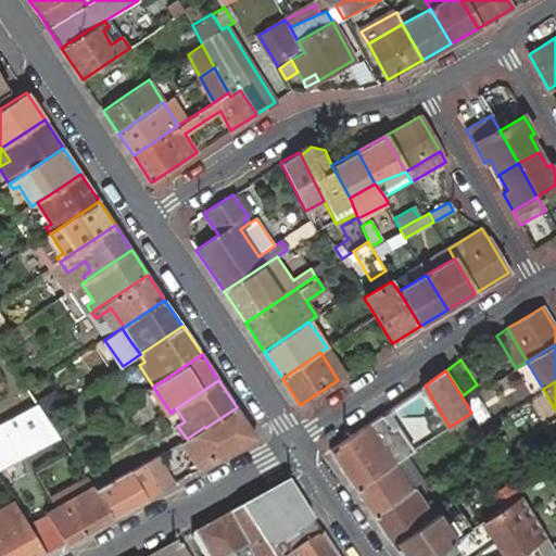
[(46,418),(36,405),(0,425),(0,468),(58,437),(46,418)]
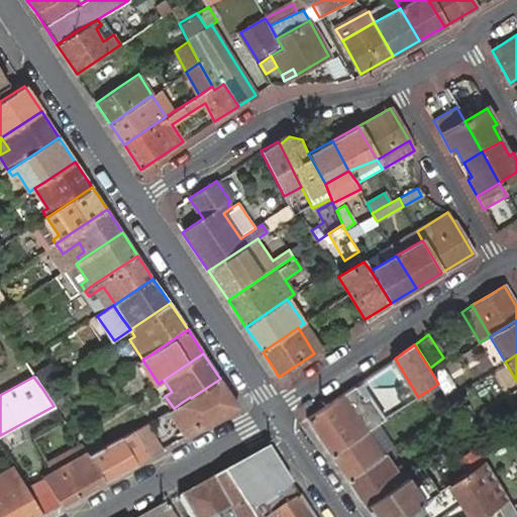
[(190,434),(239,407),(220,379),(191,398),(190,397),(174,408),(169,411),(173,416),(182,431),(186,436),(190,434)]
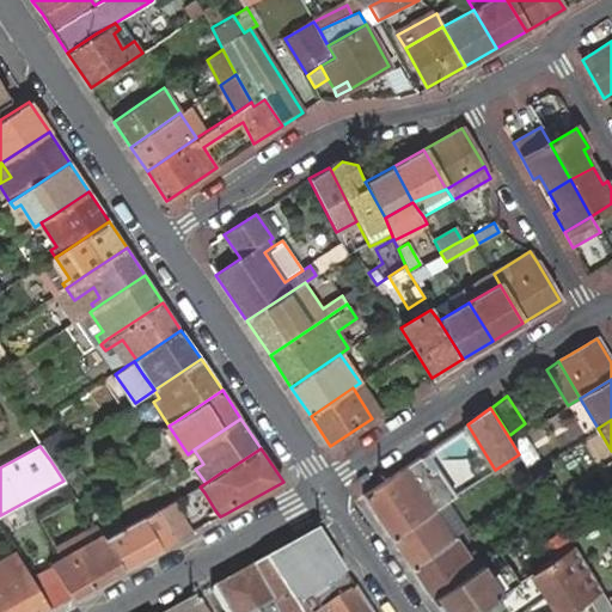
[(363,495),(392,538),(434,509),(456,496),(438,469),(430,473),(420,458),(363,495)]
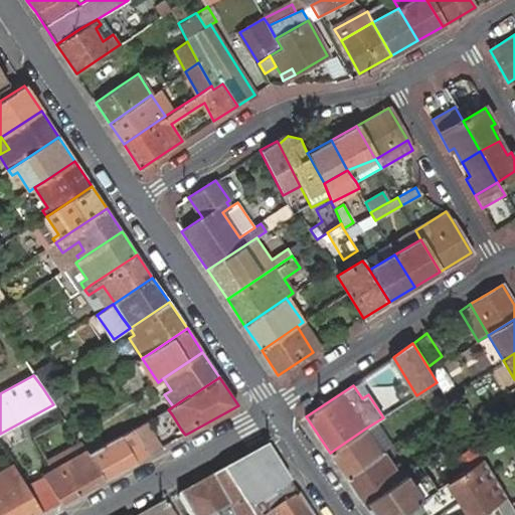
[(455,389),(445,395),(452,405),(455,410),(461,420),(470,414),(455,389)]
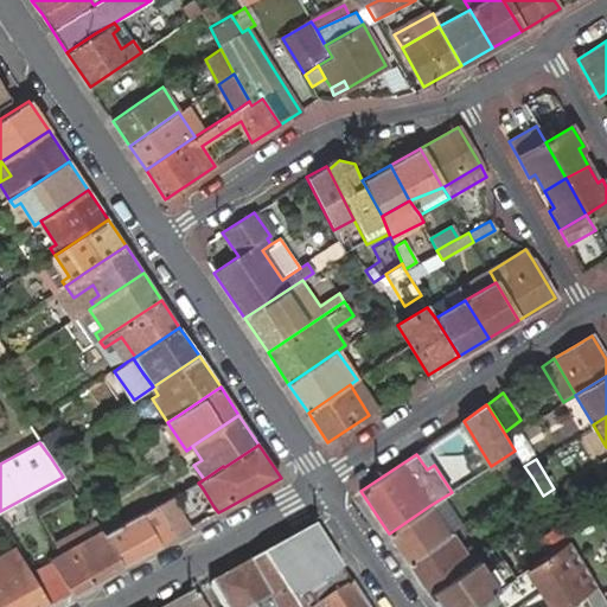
[(564,506),(554,489),(543,496),(551,509),(553,512),(564,506)]
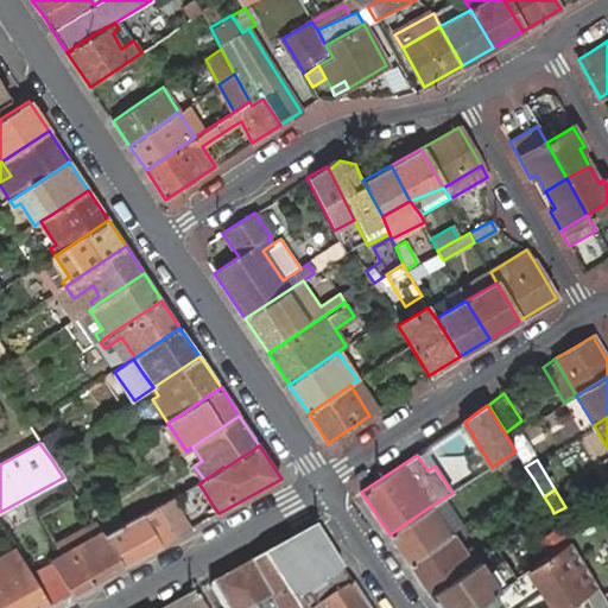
[(177,536),(191,529),(175,496),(160,505),(177,536)]
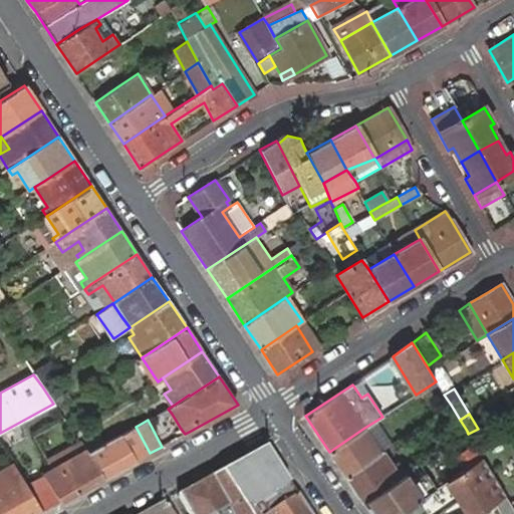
[(104,478),(150,453),(136,427),(89,452),(104,478)]
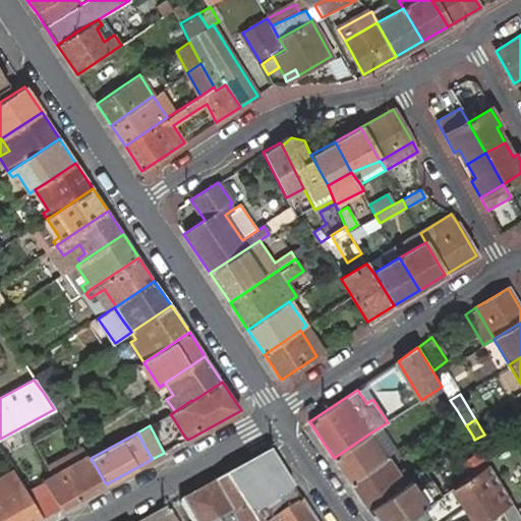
[(369,433),(334,458),(351,483),(386,459),(369,433)]
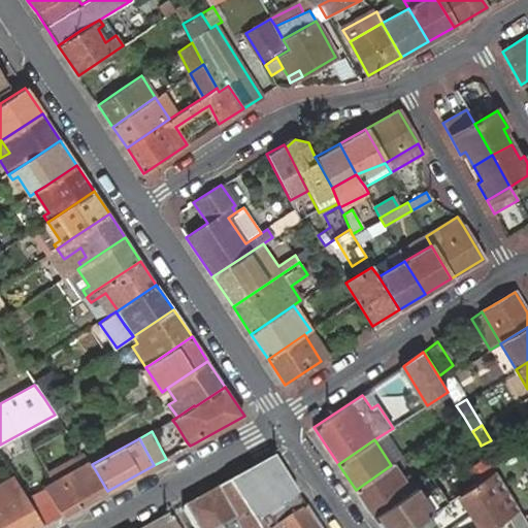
[(79,506),(107,491),(92,464),(90,461),(85,454),(78,457),(58,468),(62,476),(55,481),(44,486),(48,494),(62,517),(79,506)]
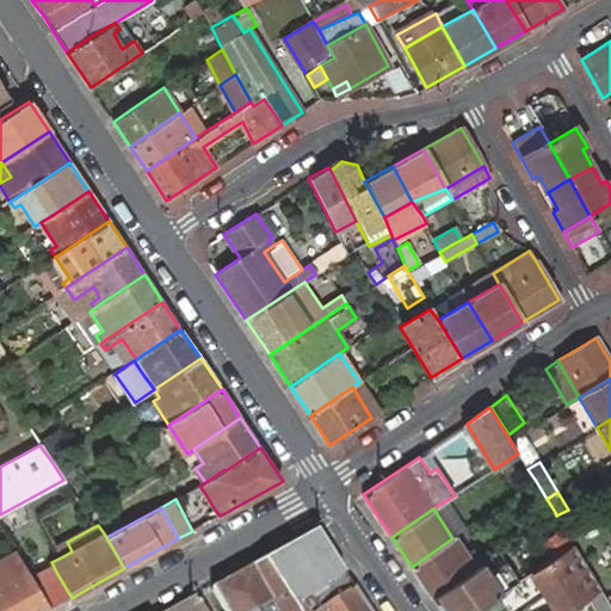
[(316,610),(353,586),(315,530),(251,566),(277,610),(316,610)]
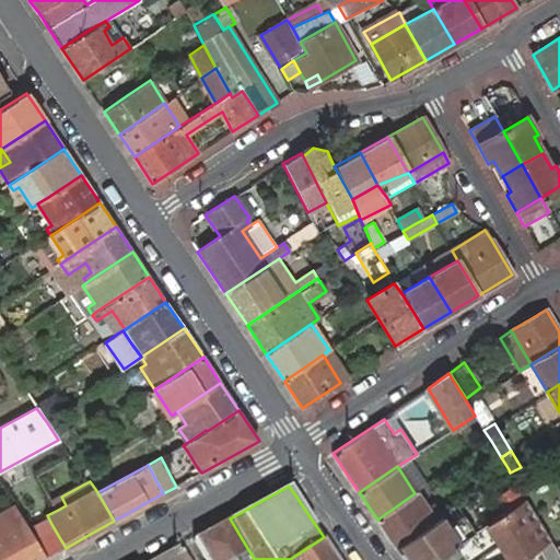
[(415,493),(377,520),(395,547),(441,515),(436,509),(431,513),(417,491),(415,493)]
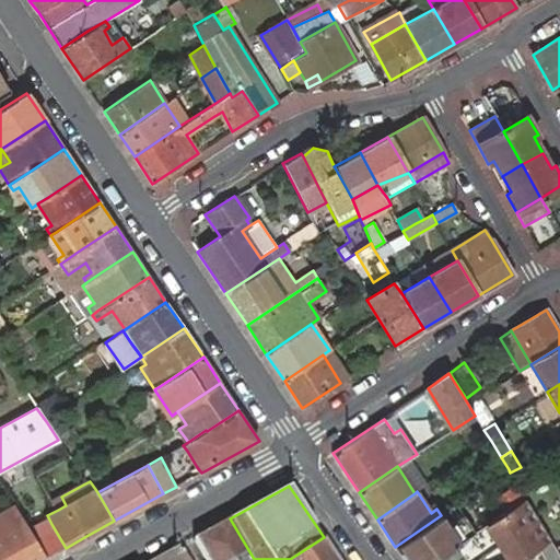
[(488,523),(487,524),(500,546),(538,520),(525,498),(488,523)]
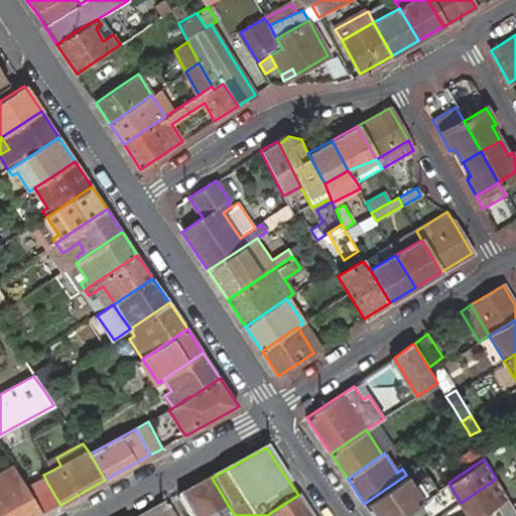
[(0,515),(39,515),(42,514),(16,470),(0,478),(0,515)]
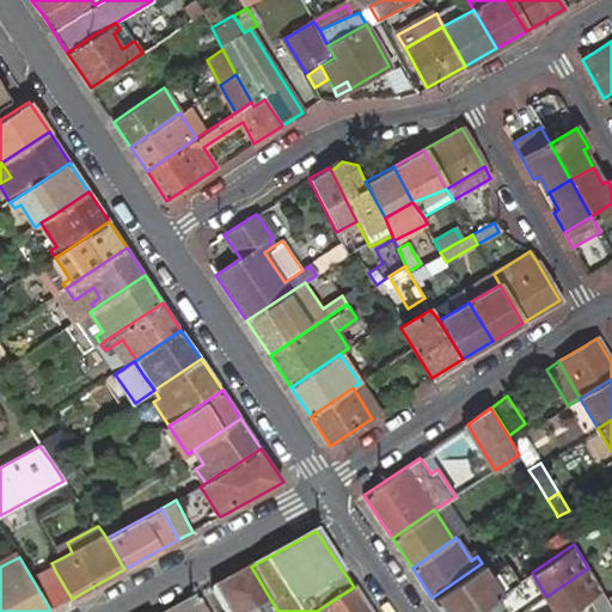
[(488,573),(482,563),(432,598),(441,611),(475,611),(515,585),(519,582),(506,561),(488,573)]
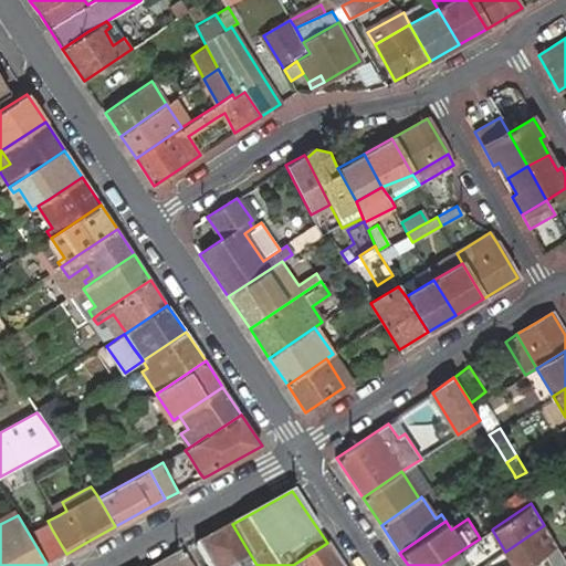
[(257,565),(232,524),(196,544),(208,565),(257,565)]
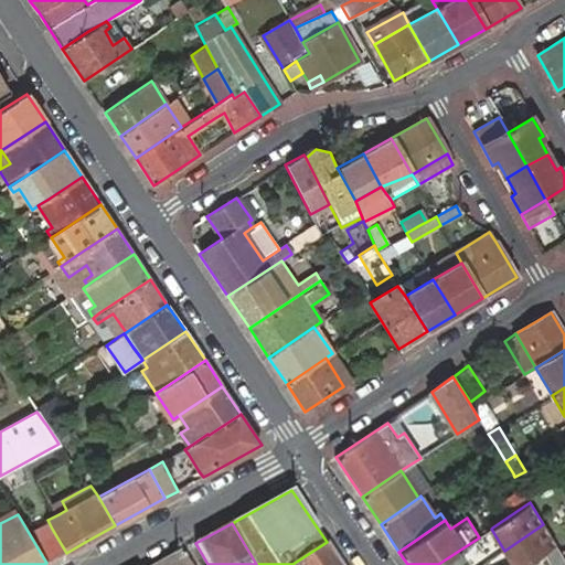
[(543,524),(504,551),(512,564),(525,564),(544,553),(556,545),(543,524)]
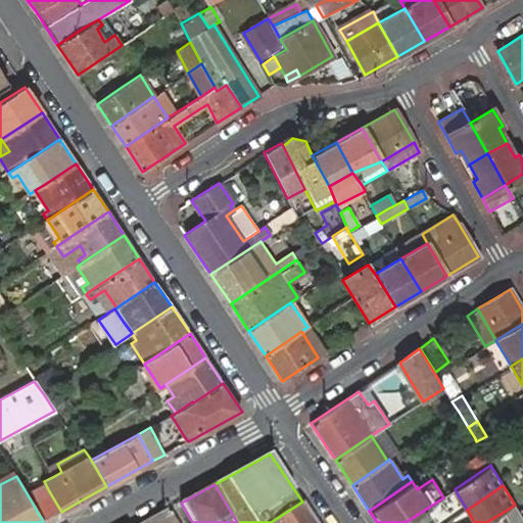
[(48,489),(31,500),(43,521),(61,512),(48,489)]
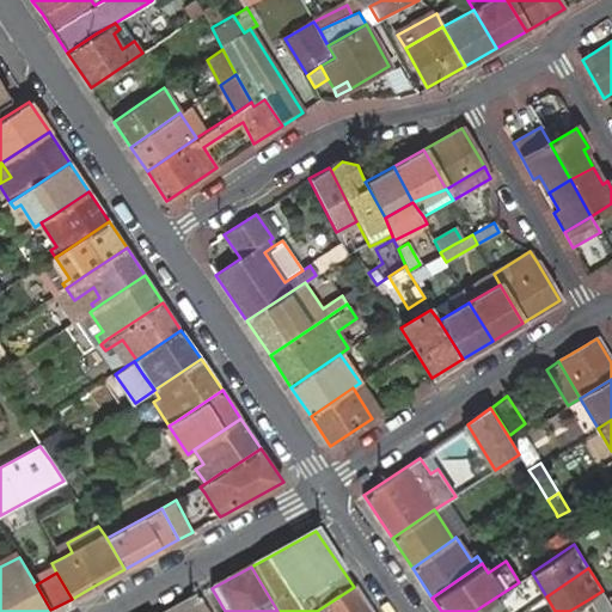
[(369,611),(354,587),(317,611),(369,611)]
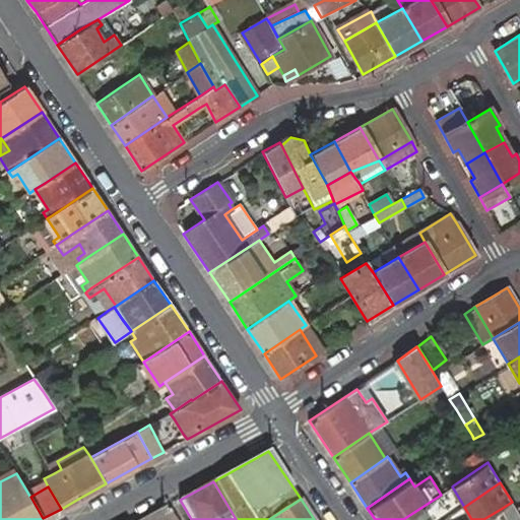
[(519,519),(519,516),(515,508),(512,502),(501,509),(506,519),(519,519)]
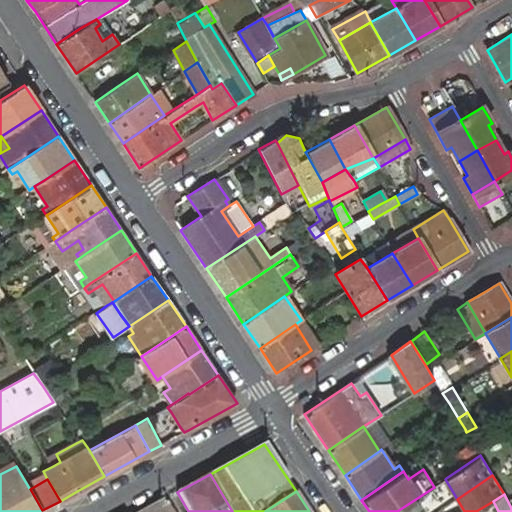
[(171,511),(164,499),(141,511),(171,511)]
